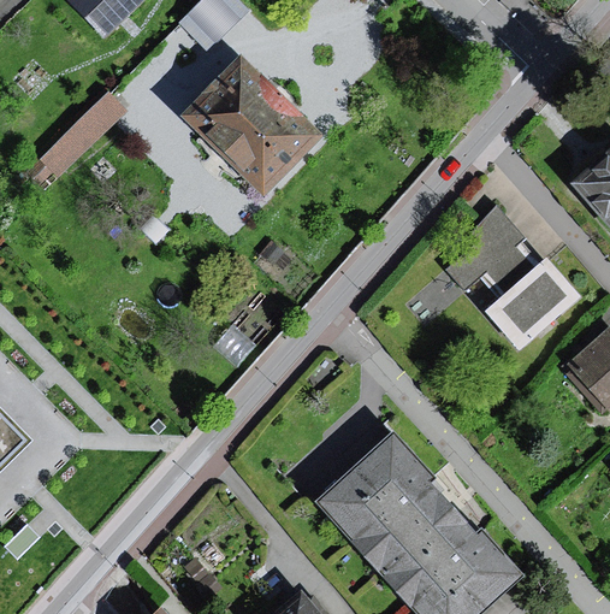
[(63,0),(57,6),(93,47),(144,0),(63,0)]
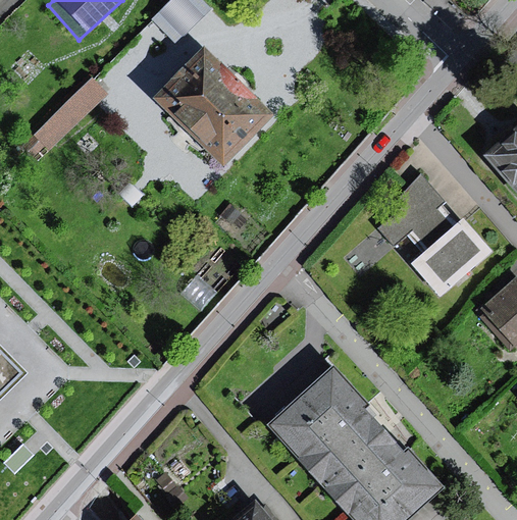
[(173,41),(206,6),(200,0),(163,0),(149,16),(173,41)]
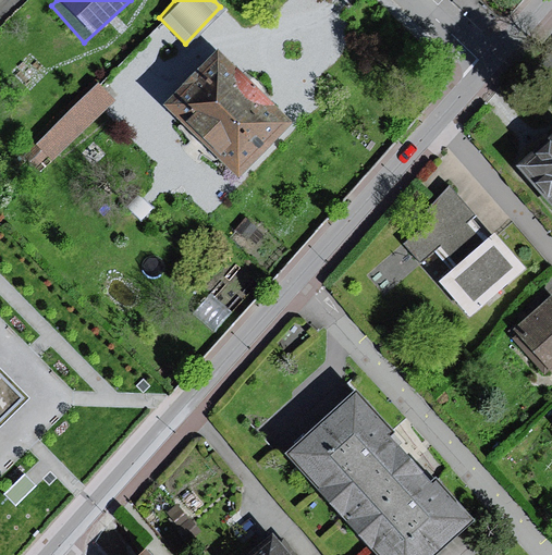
[(233,174),(285,119),(211,48),(158,102),(233,174)]
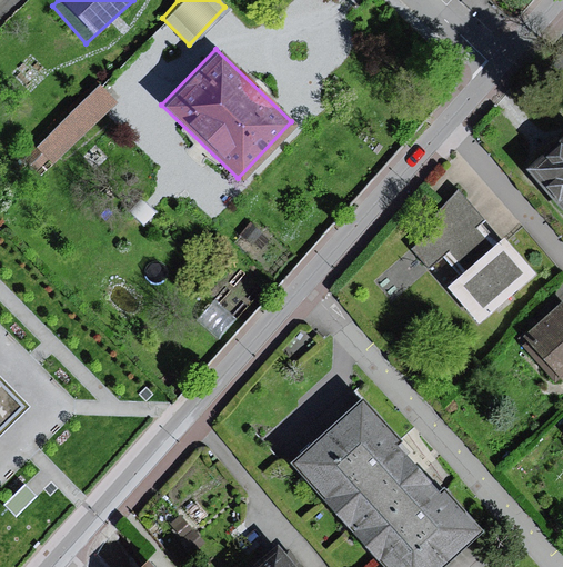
[(50,168),(114,103),(97,87),(33,150),(50,168)]
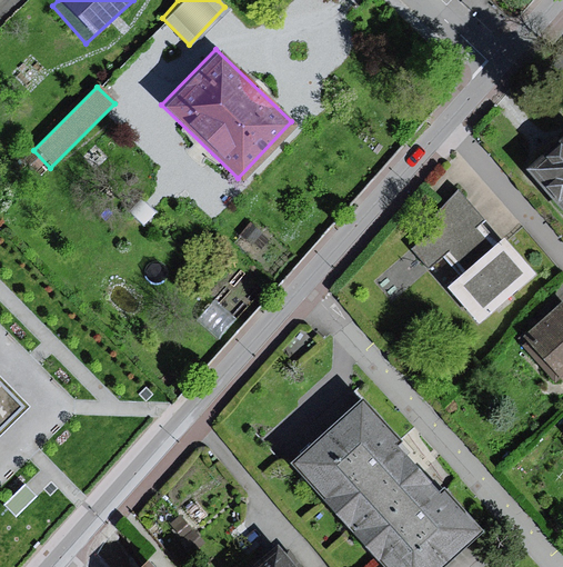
[(562,145),(531,171),(562,209),(562,145)]
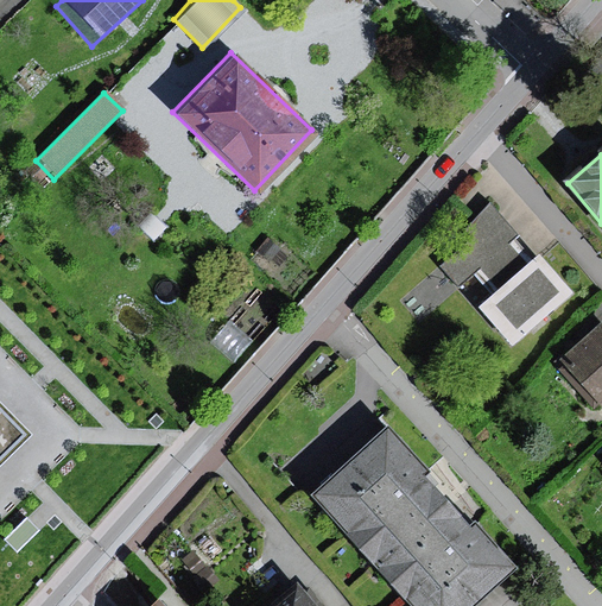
[(480,310),(514,347),(575,294),(540,256),(526,269),(505,245),(515,235),(487,204),(462,228),(470,238),(437,267),(455,289),(477,269),(500,292),(480,310)]
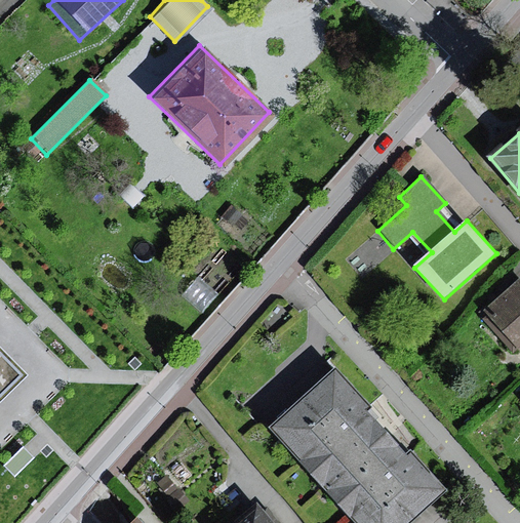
[(519,281),(487,311),(519,347),(519,281)]
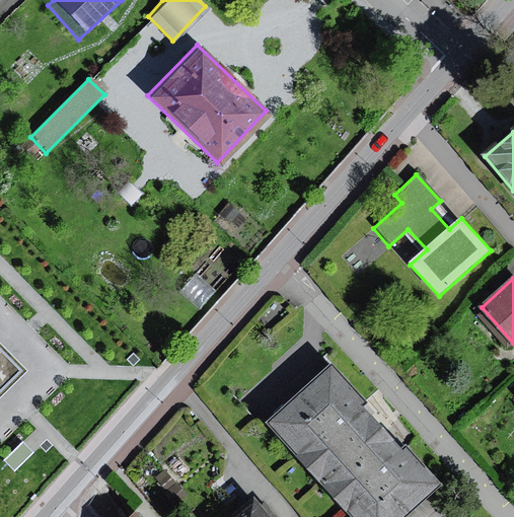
[(324,364),(266,418),(354,516),(388,516),(430,481),(393,441),(362,405),(324,364)]
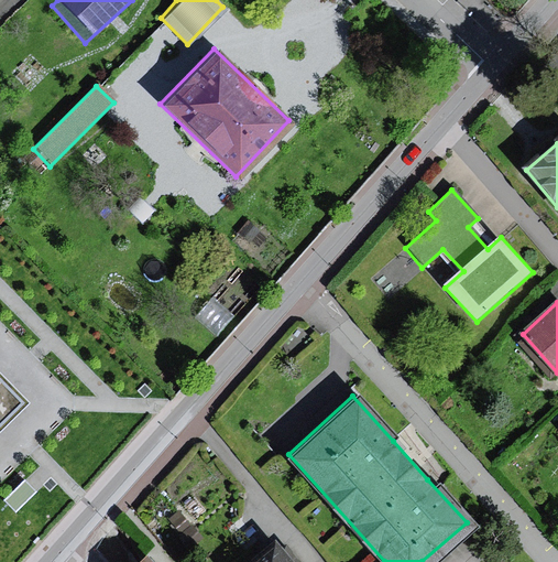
[(179,511),(166,522),(187,549),(200,538),(179,511)]
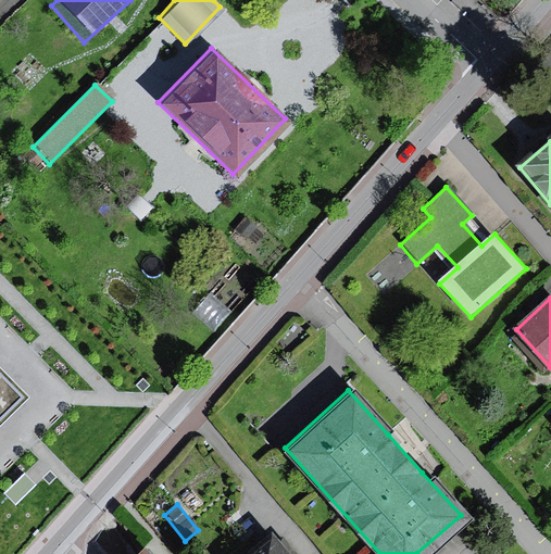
[(288,553),(274,537),(252,553),(288,553)]
